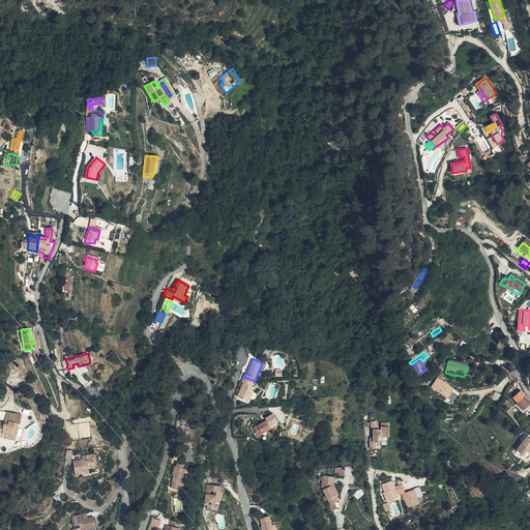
[(254,383),(255,381),(252,380),(243,377),(241,381),(240,381),(238,384),(242,385),(237,396),(246,401),(247,401),(248,398),(252,390),(255,384),(254,383)]
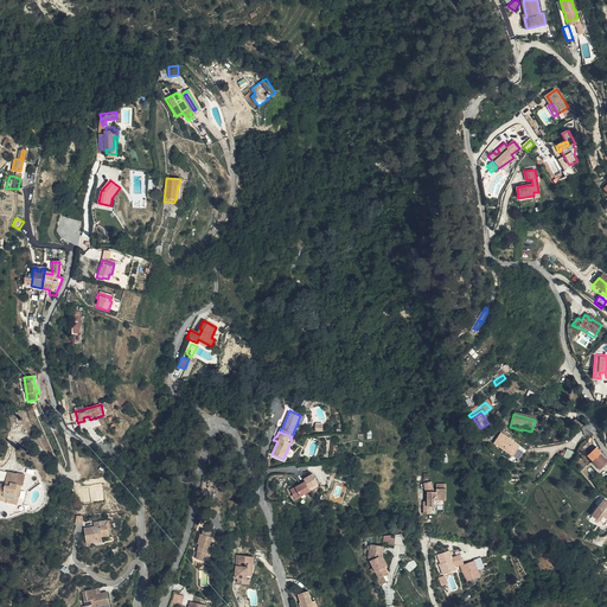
[(518,448),(499,435),(492,446),(511,458),(518,448)]
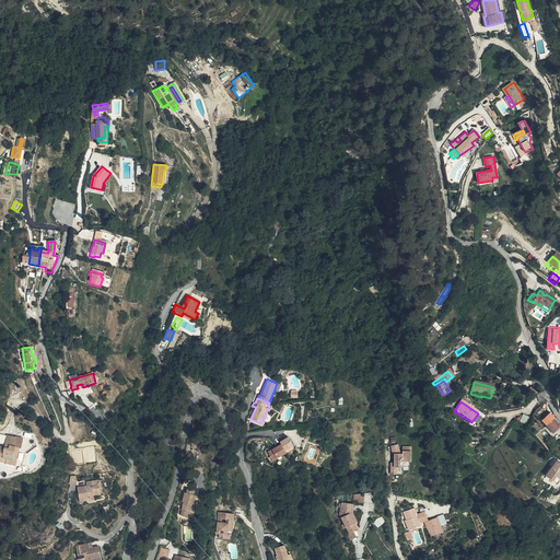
[(520,420),(528,428),(529,423),(532,419),(525,415),(520,420)]
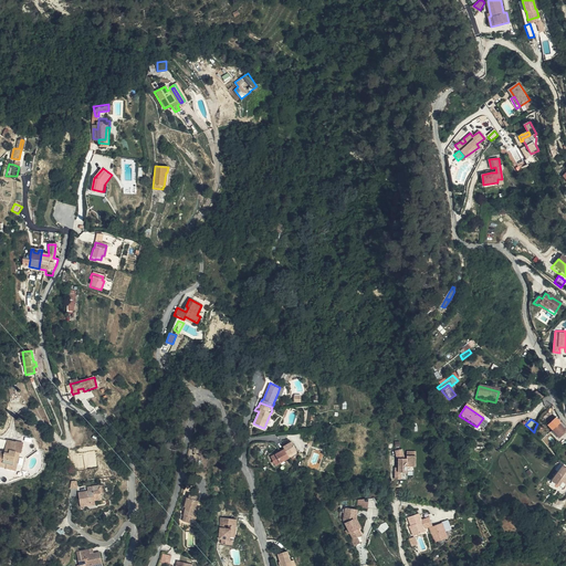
[(549,428),(553,431),(558,425),(556,421),(549,428)]
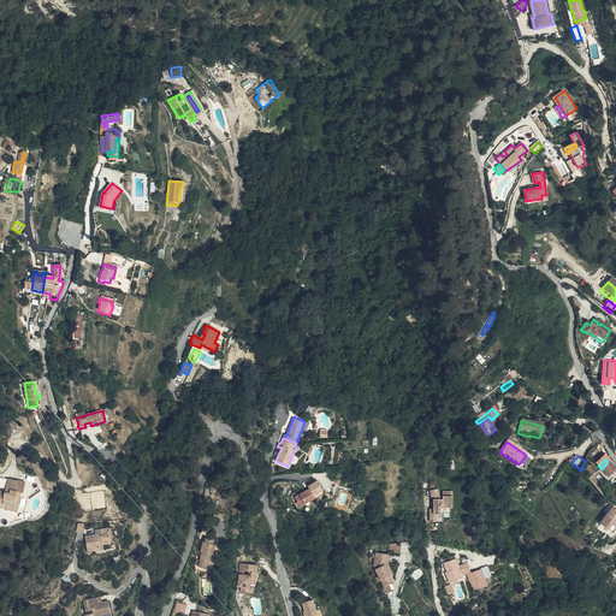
[(609,478),(615,472),(608,462),(602,469),(609,478)]
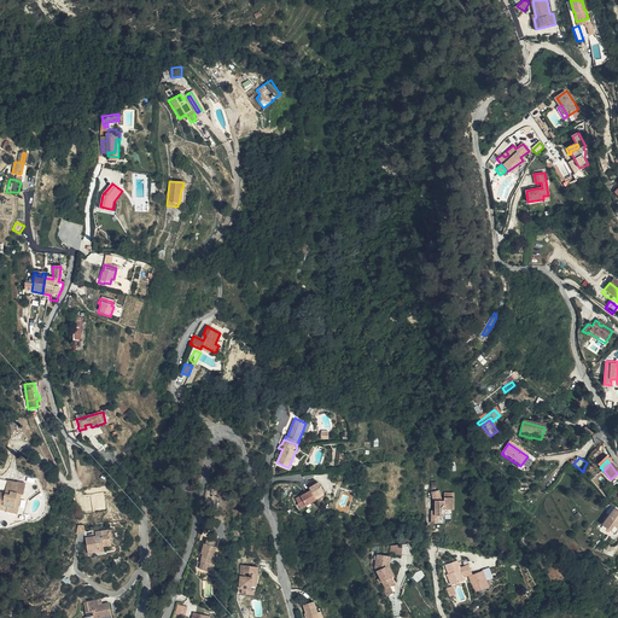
[(0,505),(7,507),(6,512),(17,514),(23,496),(24,496),(28,485),(18,483),(18,484),(10,482),(5,495),(1,494),(0,497),(0,505)]
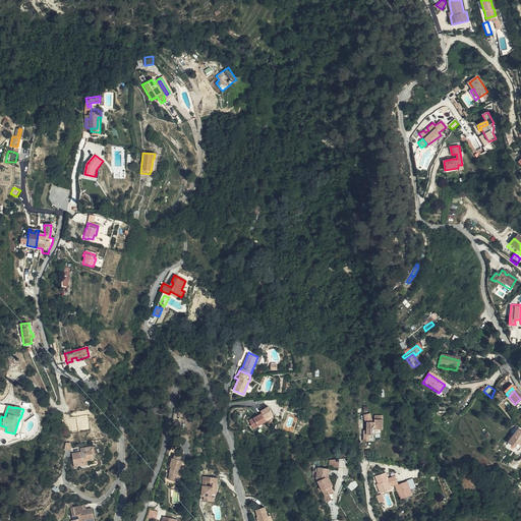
[(268,407),(261,412),(262,414),(266,419),(273,415),(268,407)]
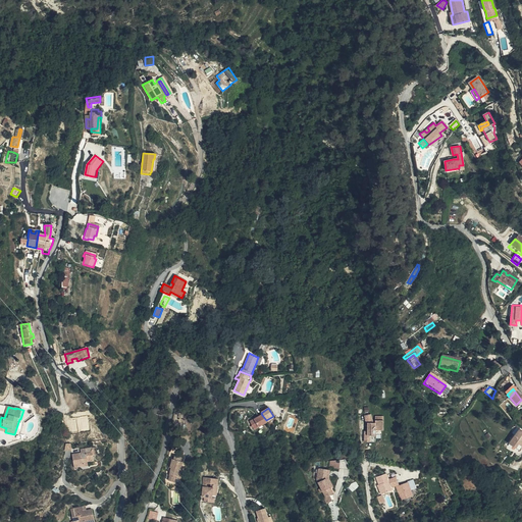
[(365,427),(365,435),(370,435),(370,431),(376,431),(375,430),(382,430),(382,426),(383,426),(383,412),(375,412),(375,419),(373,419),(370,410),(364,412),(366,419),(367,419),(370,419),(370,422),(368,422),(368,427),(365,427)]
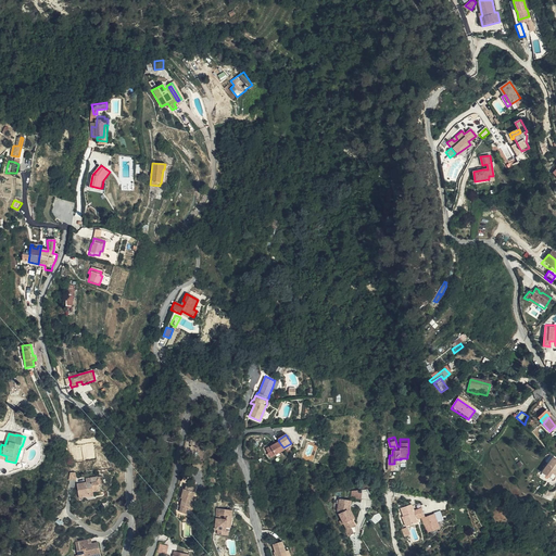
[(270,458),(285,450),(283,447),(279,442),(266,450),(270,458)]
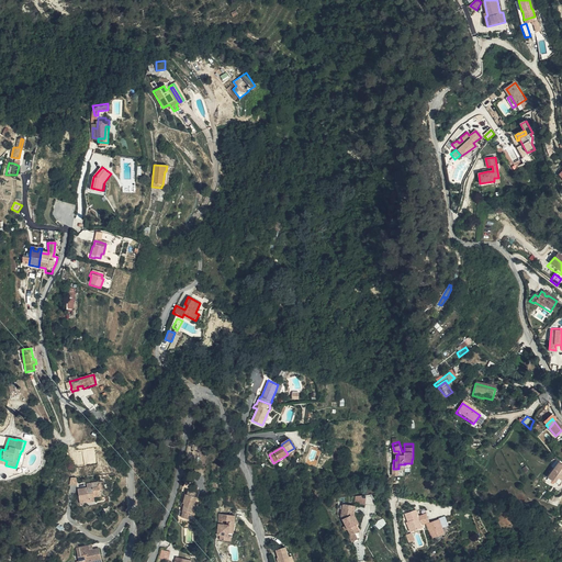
[(560,484),(561,480),(561,461),(549,476),(560,484)]
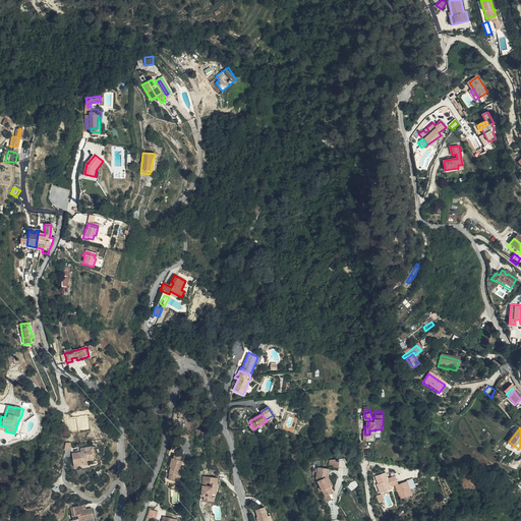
[(92,448),(84,449),(84,453),(80,453),(71,455),(73,465),(77,465),(77,467),(88,466),(87,462),(94,461),(92,448)]
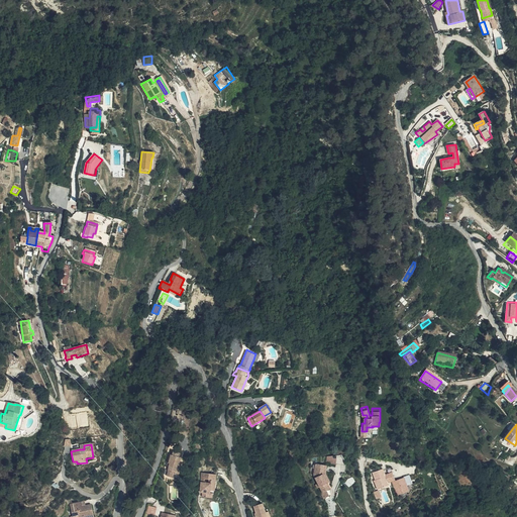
[(179,466),(180,460),(182,452),(172,450),(169,462),(170,463),(169,467),(168,472),(169,472),(168,476),(172,477),(173,473),(176,473),(178,464),(179,466)]
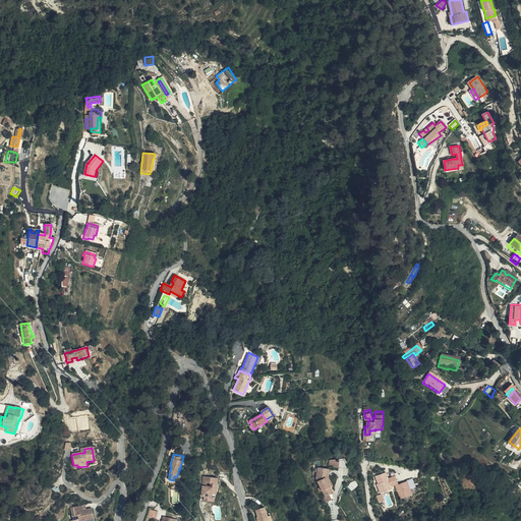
[(338,459),(328,460),(328,467),(337,468),(338,459)]
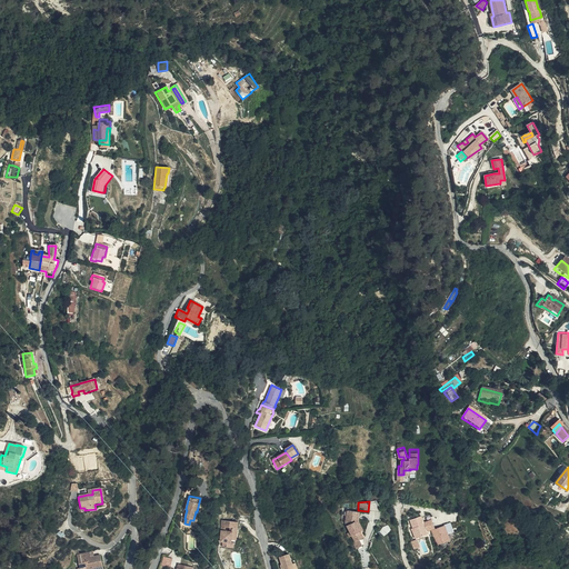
[(355,523),(355,513),(346,512),(345,525),(349,535),(351,538),(355,545),(359,542),(362,540),(359,533),(355,523)]
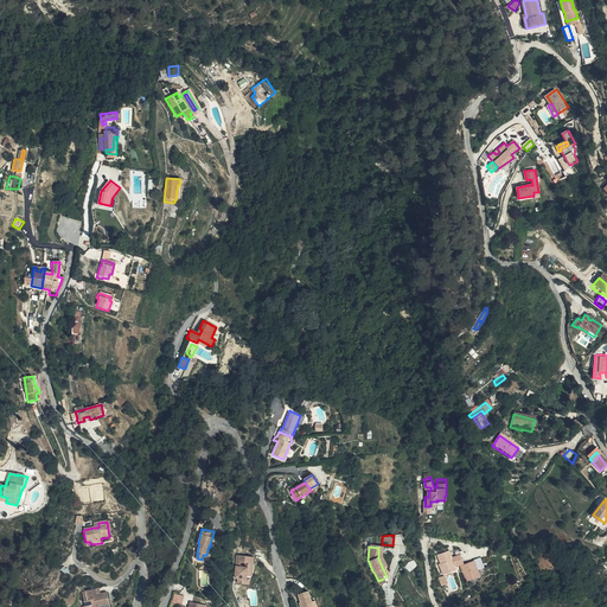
[(236,566),(253,567),(254,553),(237,551),(236,566)]
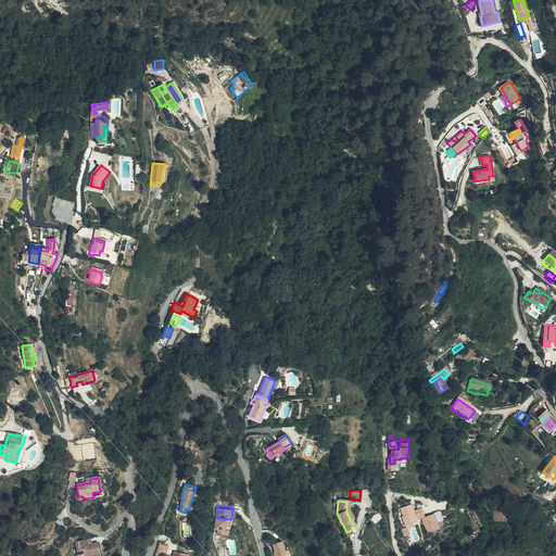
[(409,505),(400,509),(399,510),(403,518),(404,521),(402,521),(405,529),(417,523),(413,512),(409,505)]
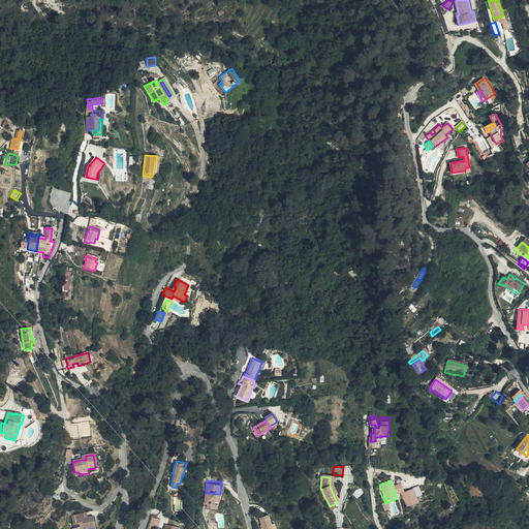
[(414,488),(402,493),(408,506),(419,501),(414,488)]
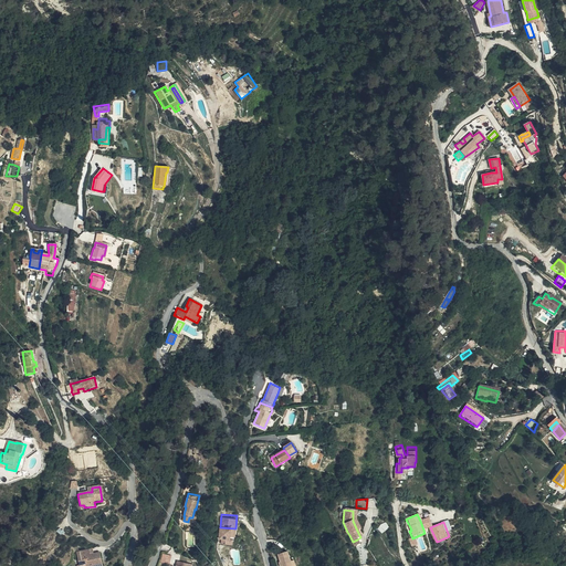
[(236,533),(236,528),(220,527),(220,535),(222,535),(222,541),(231,541),(231,535),(231,533),(236,533)]
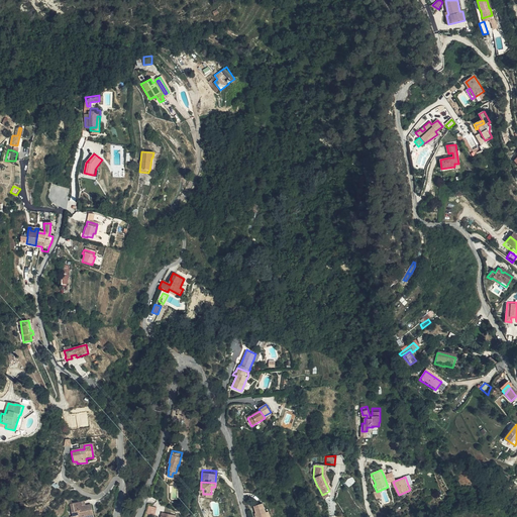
[(78,508),(77,503),(69,505),(71,516),(91,516),(90,506),(81,507),(78,508)]
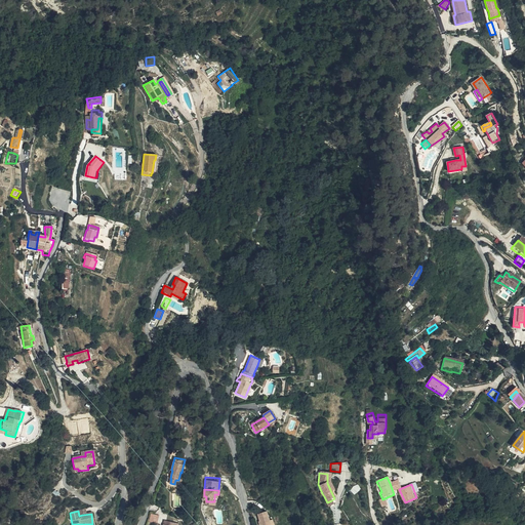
[(260,524),(269,524),(267,518),(265,513),(256,516),(259,523),(260,522),(260,524)]
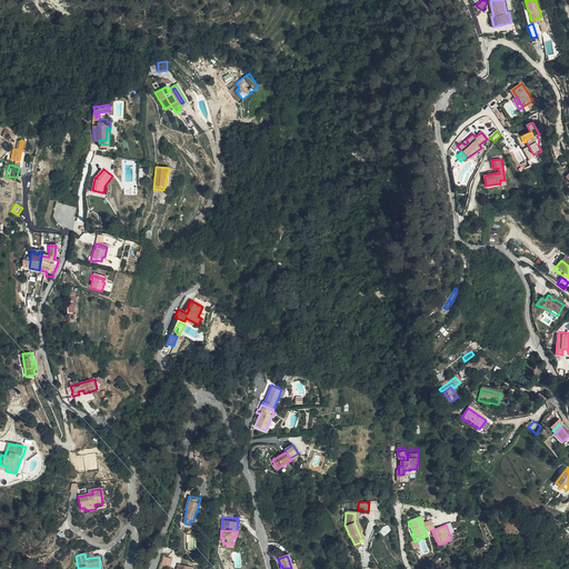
[(163,557),(161,566),(170,568),(172,559),(163,557)]
